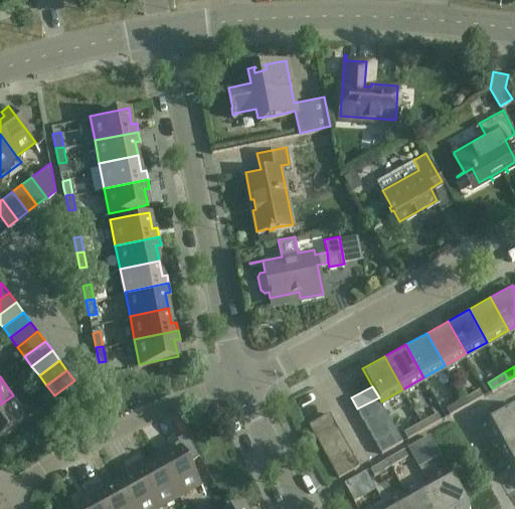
[(483,393),(479,386),(462,396),(466,403),(483,393)]
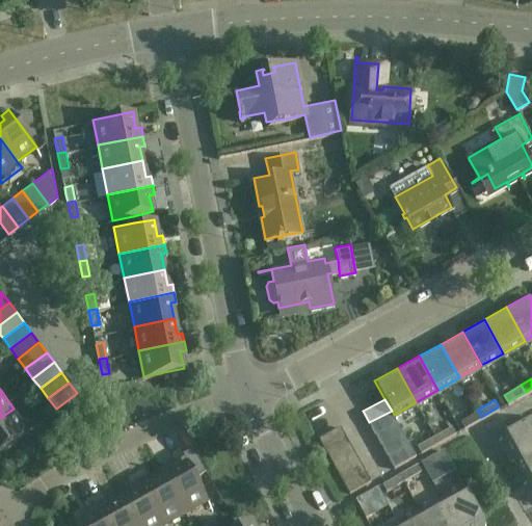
[(0,450),(29,428),(14,409),(0,418),(0,450)]
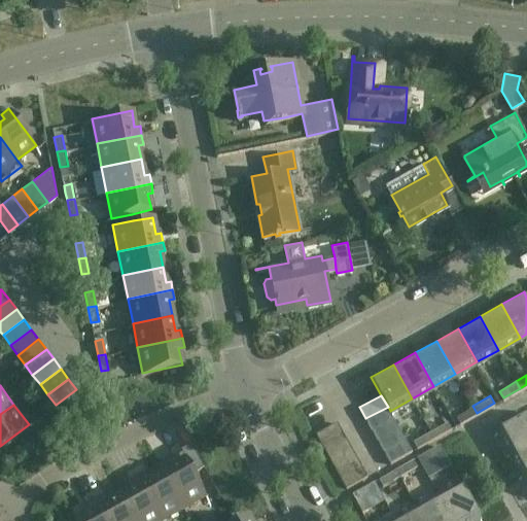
[(477,413),(472,406),(456,415),(460,422),(477,413)]
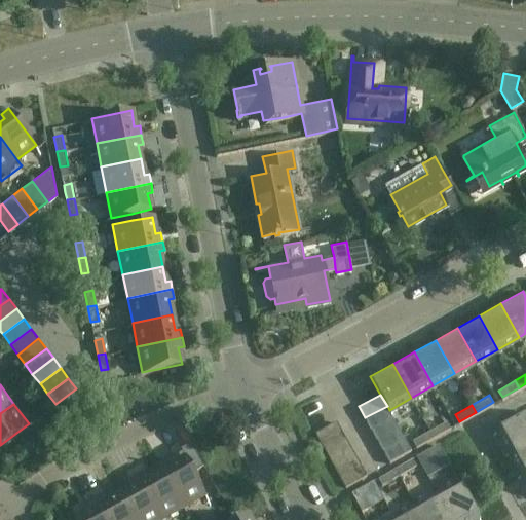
[(393,417),(389,410),(387,406),(365,417),(372,430),(393,417)]
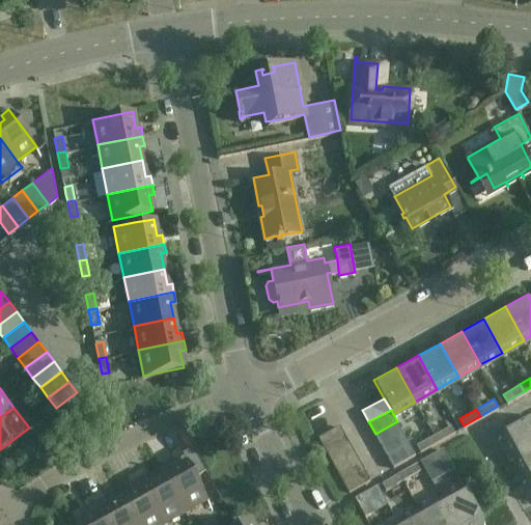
[(530,415),(501,433),(513,456),(530,445),(530,415)]
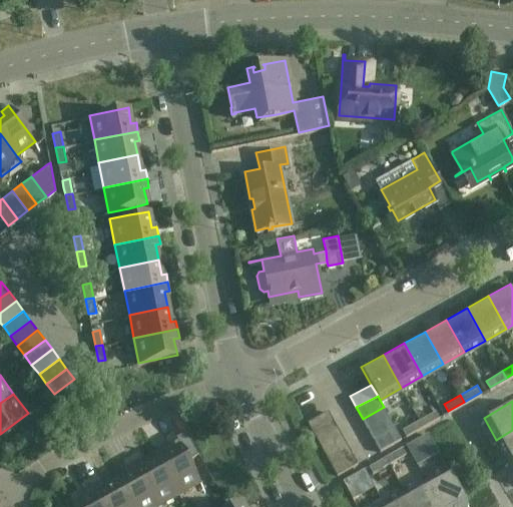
[(390,417),(384,407),(363,419),(369,429),(390,417)]
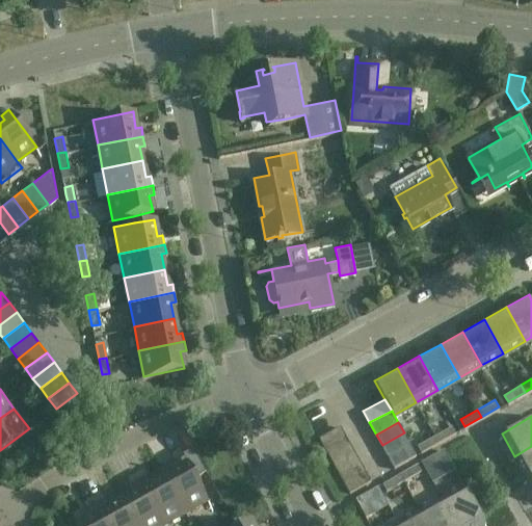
[(340,424),(318,436),(324,447),(346,435),(340,424)]
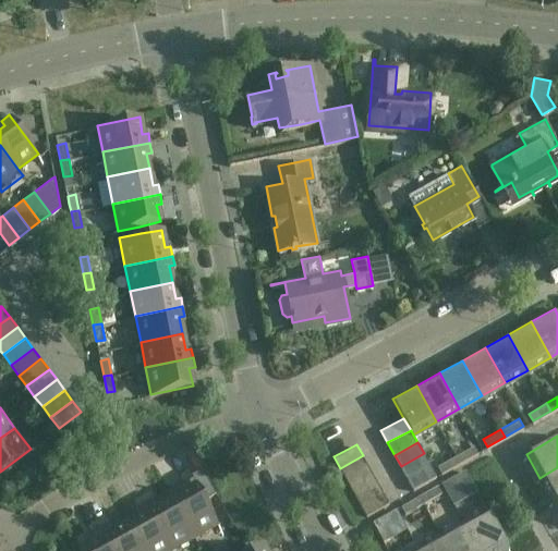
[(477,452),(474,444),(456,454),(459,462),(477,452)]
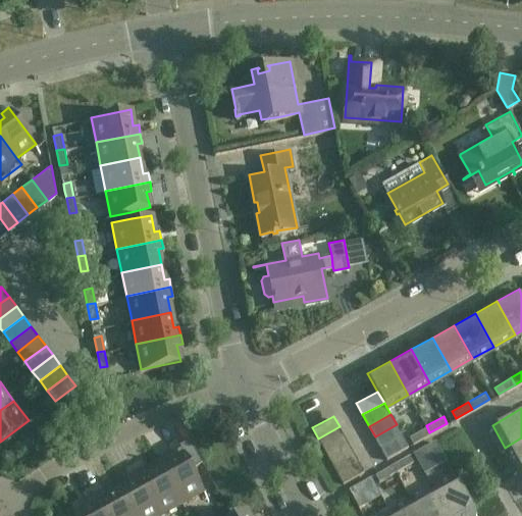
[(403,435),(397,424),(375,436),(381,447),(403,435)]
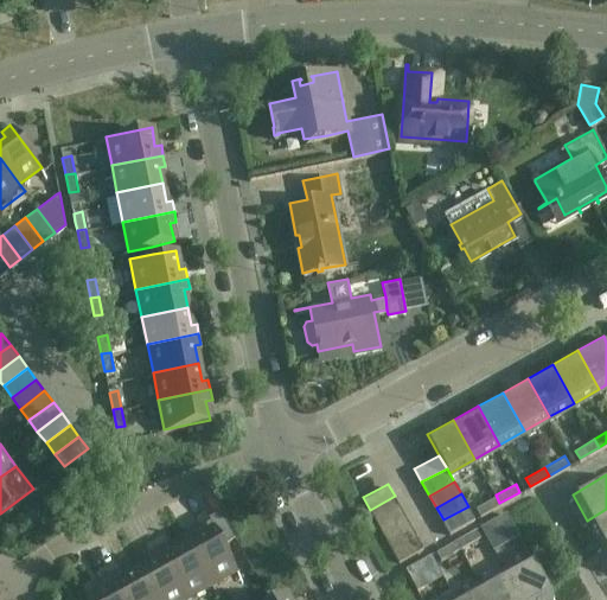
[(499,503),(496,495),(475,506),(480,514),(499,503)]
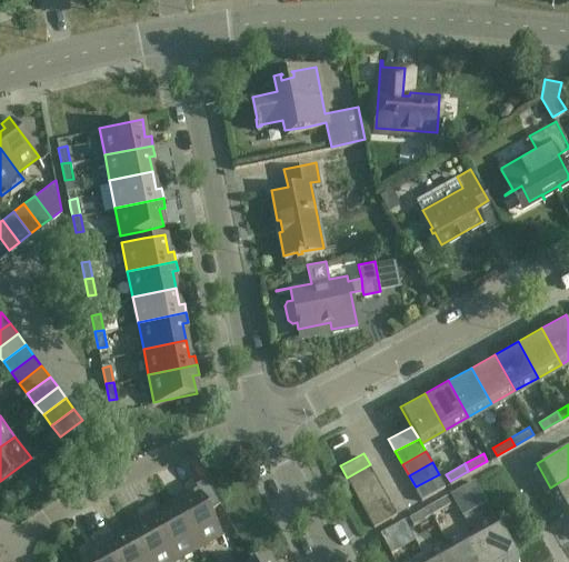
[(377,477),(370,464),(347,478),(353,490),(377,477)]
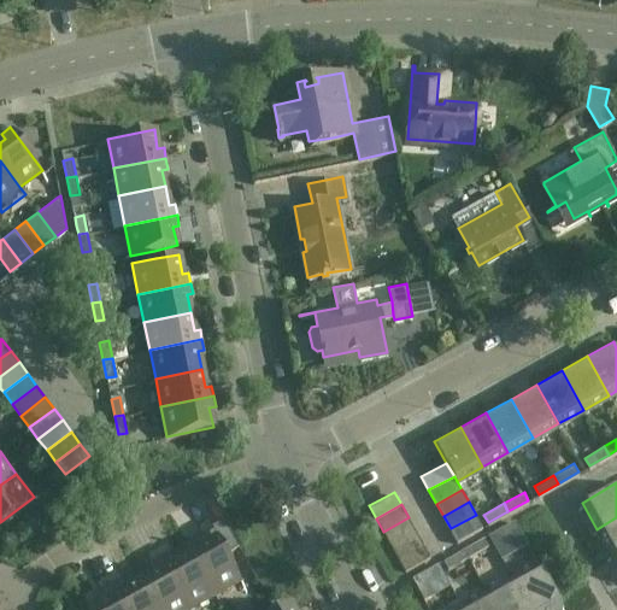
[(482,526),(476,515),(451,528),(457,540),(482,526)]
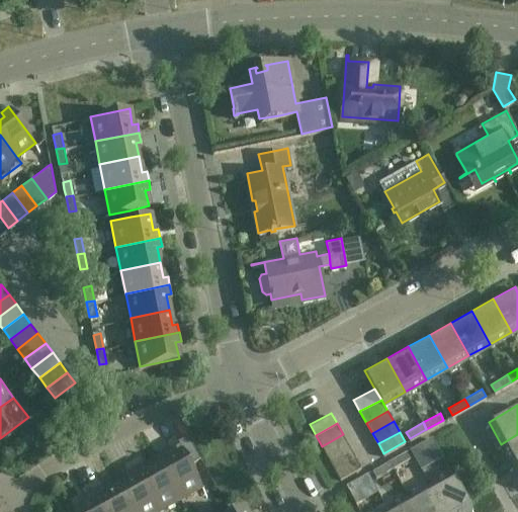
[(188,433),(177,439),(175,435),(166,440),(174,455),(161,462),(181,497),(202,485),(190,462),(200,456),(188,433)]
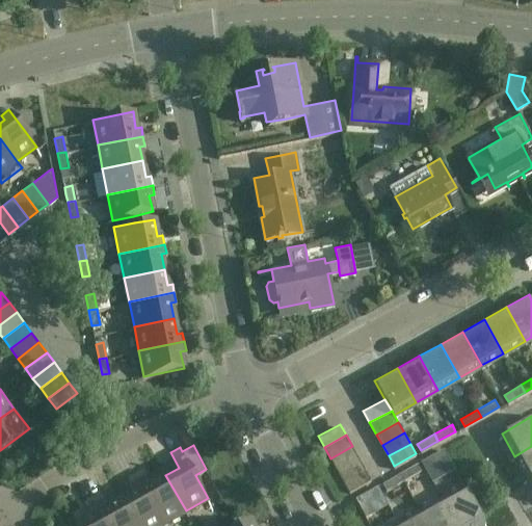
[(358,456),(352,446),(330,458),(337,469),(358,456)]
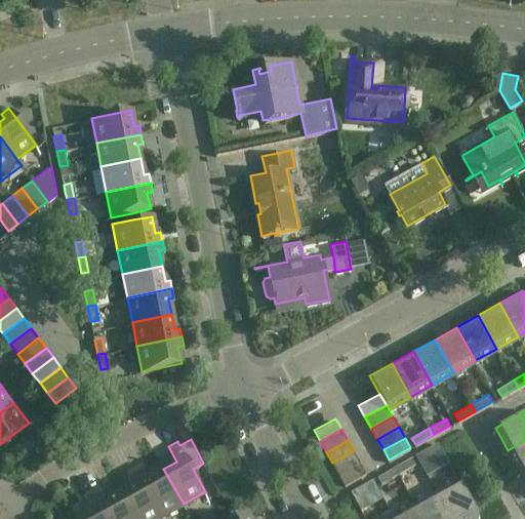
[(524,468),(524,440),(508,450),(520,472),(524,468)]
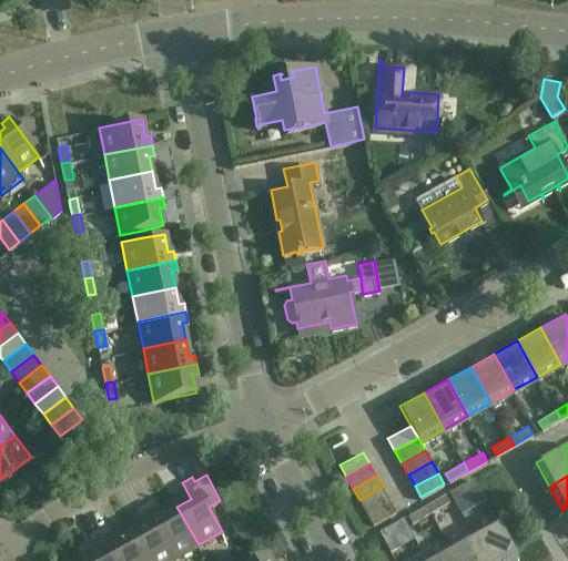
[(458,496),(478,485),(474,477),(455,488),(458,496)]
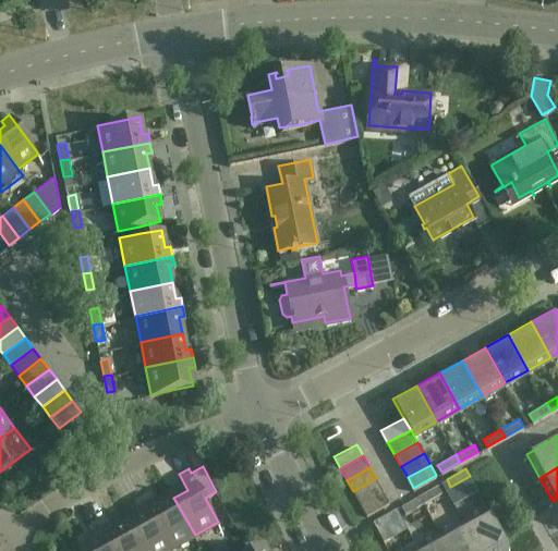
[(383,490),(376,478),(353,491),(360,502),(383,490)]
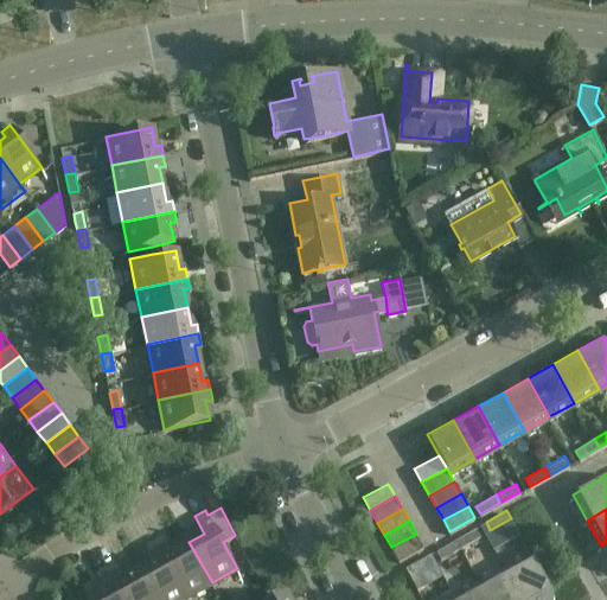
[(475,528),(455,538),(460,547),(480,535),(475,528)]
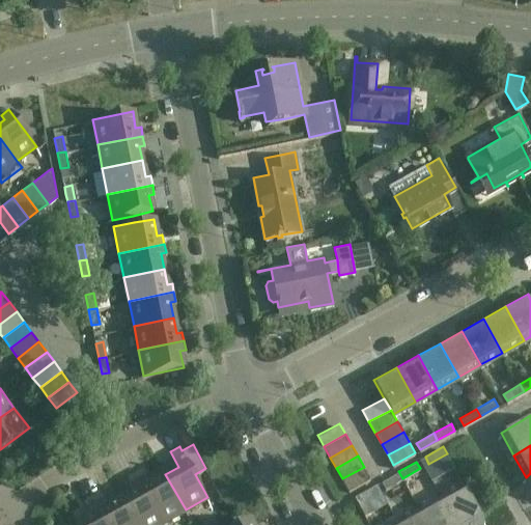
[(143,467),(135,471),(164,522),(186,509),(165,474),(151,481),(143,467)]
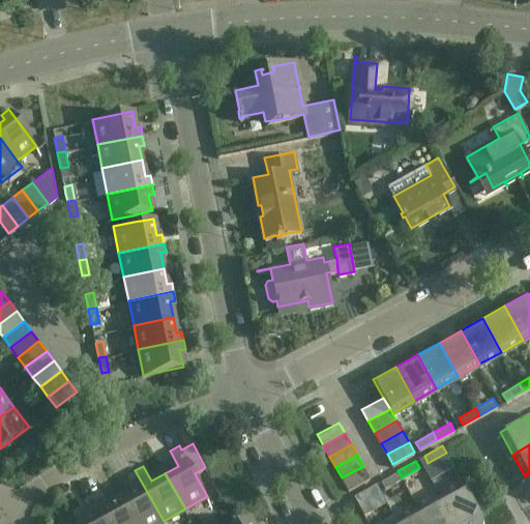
[(370,476),(363,466),(342,477),(348,489),(370,476)]
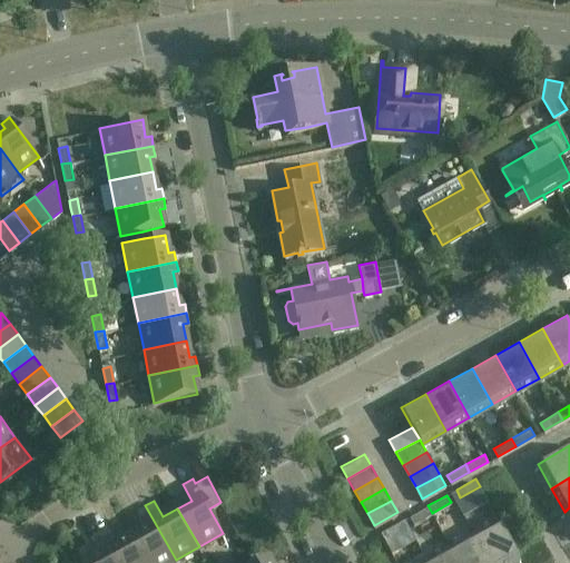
[(169,562),(176,560),(145,505),(136,511),(146,526),(131,534),(146,562),(169,562)]
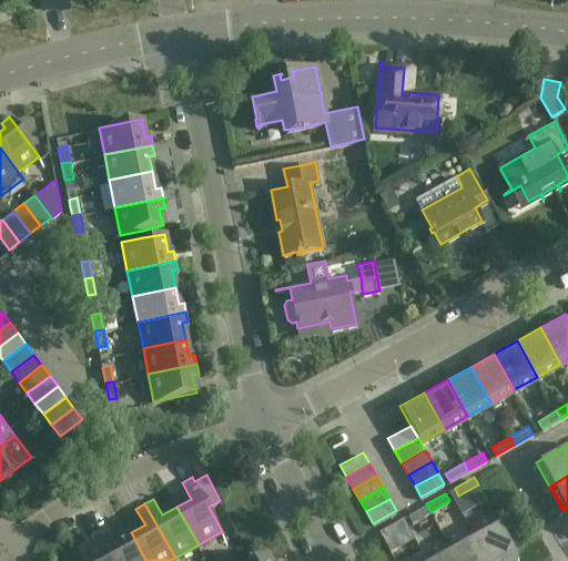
[(430,511),(426,503),(408,513),(412,521),(430,511)]
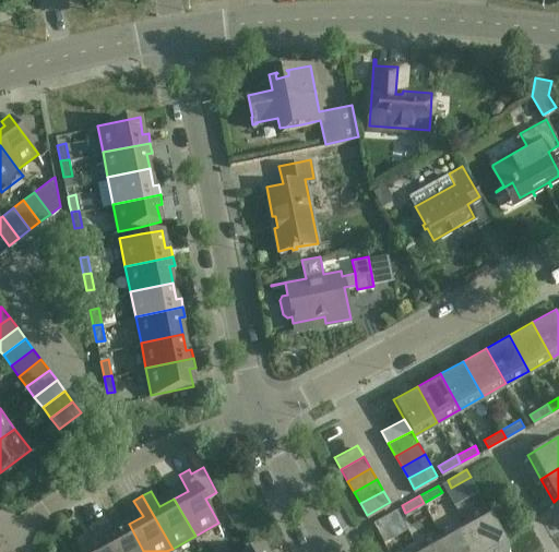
[(497,551),(509,546),(489,510),(465,524),(482,551),(497,551)]
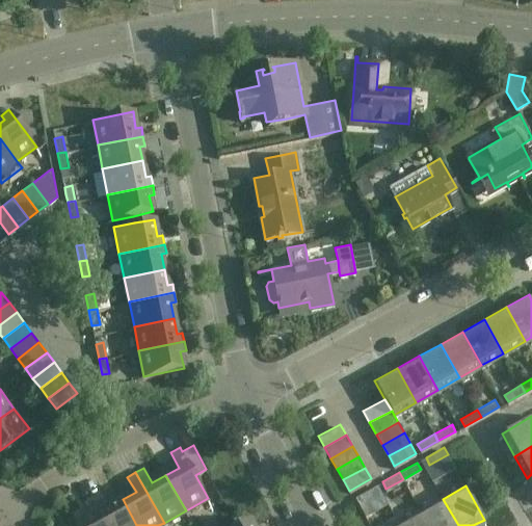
[(373,487),(355,497),(360,504),(377,494),(373,487)]
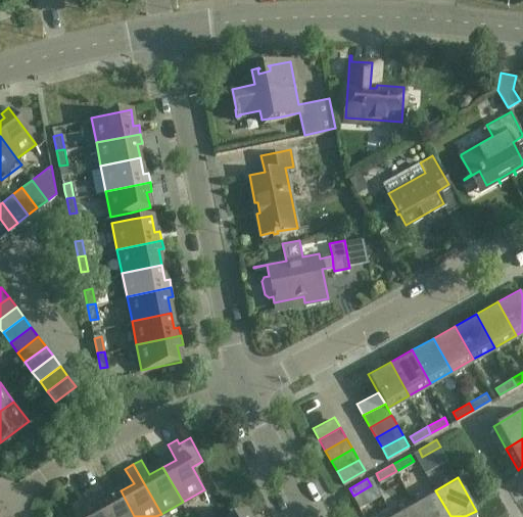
[(98,483),(90,488),(105,516),(134,516),(121,490),(106,499),(98,483)]
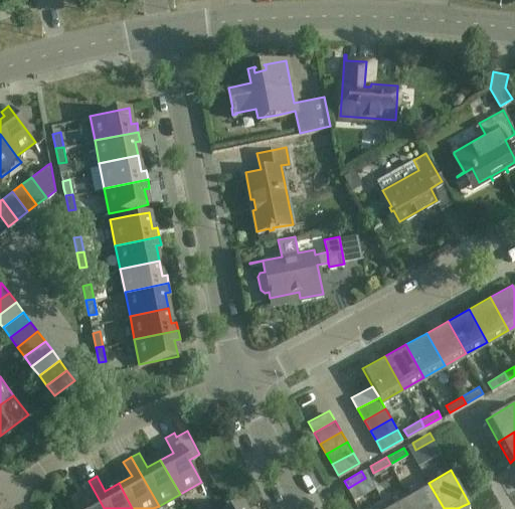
[(104,508),(89,481),(81,485),(90,500),(75,507),(75,508),(104,508)]
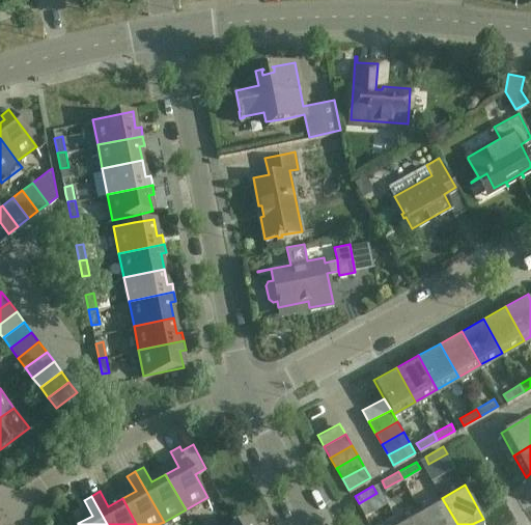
[(457,524),(442,498),(420,509),(428,524),(457,524)]
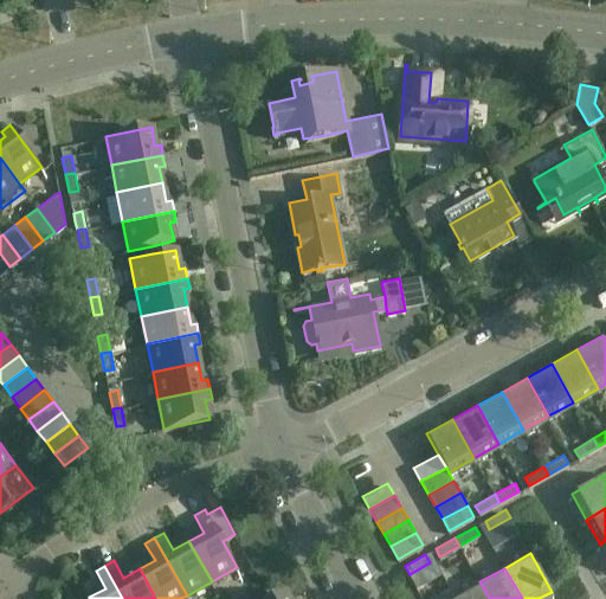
[(489,598),(479,581),(456,596),(457,598),(489,598)]
